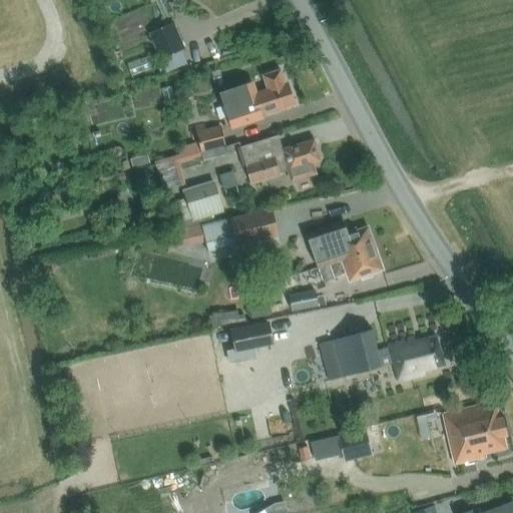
[(148,32),(160,57),(180,48),(169,22),(148,32)]
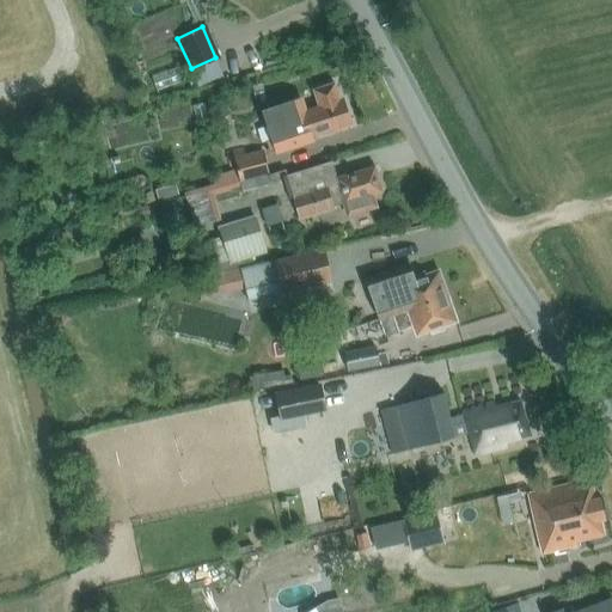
[(292,114),(265,122),(275,148),(301,139),(310,135),(335,127),(335,126),(349,121),(341,98),(338,99),(332,81),(312,89),(318,105),(293,114),(292,114)]
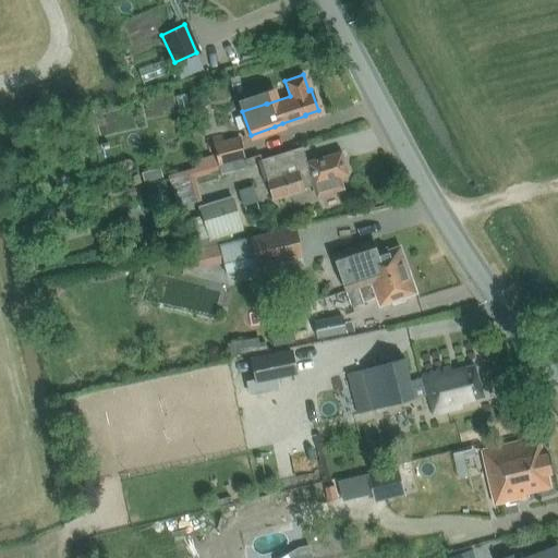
[(19,138),(15,147),(17,153),(23,154),(28,150),(31,143),(27,137),(23,136),(19,138)]
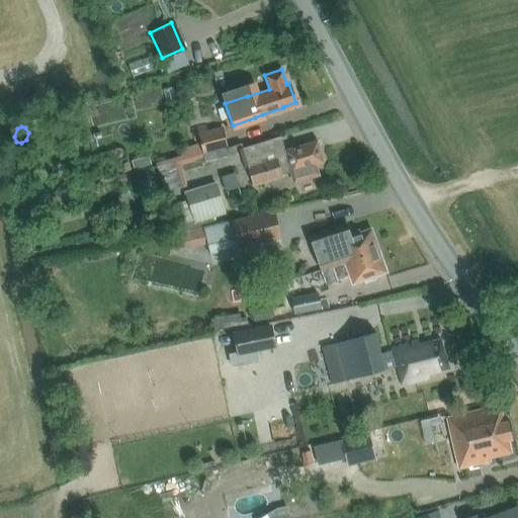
[(222,127),(198,134),(200,143),(202,151),(226,145),(222,127)]
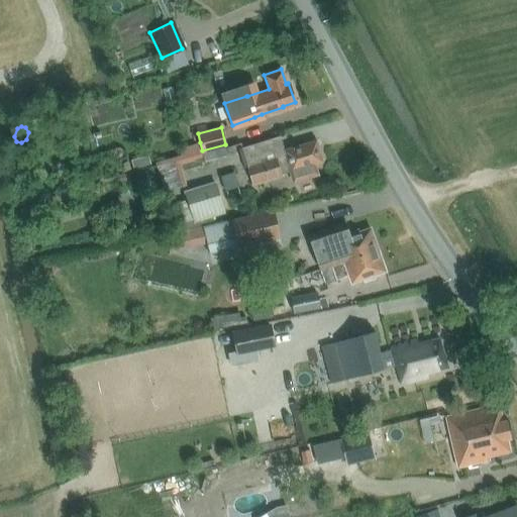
[(279,136),(240,149),(252,186),(271,180),(270,179),(282,175),(290,172),(294,183),(316,175),(313,164),(322,161),(315,139),(284,150),(279,136)]
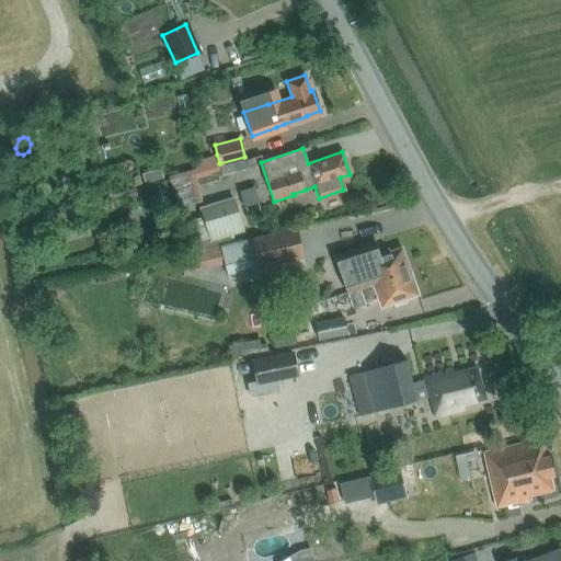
[(196,179),(221,171),(217,155),(194,161),(196,169),(170,176),(179,209),(203,202),(196,179)]
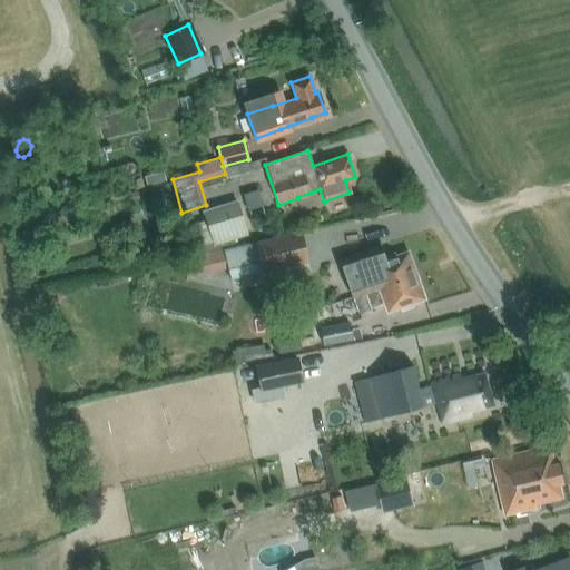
[(164,173),(144,177),(146,186),(166,182),(164,173)]
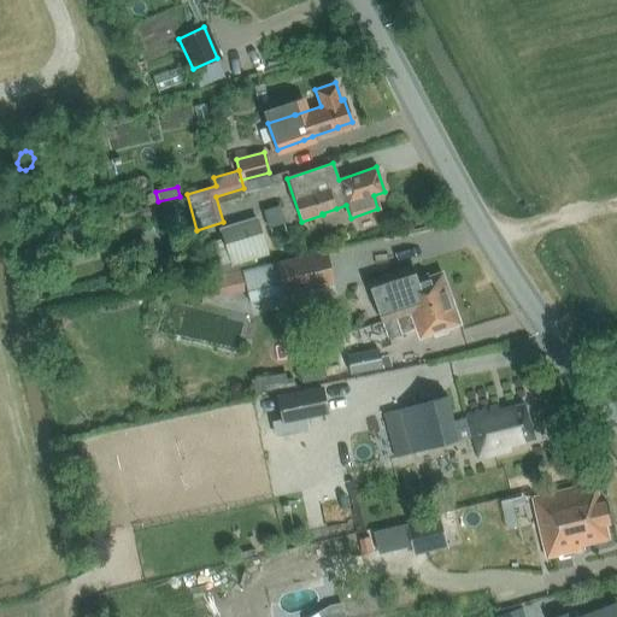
[(266,253),(256,218),(221,229),(223,239),(224,240),(230,264),(253,257),(266,253)]
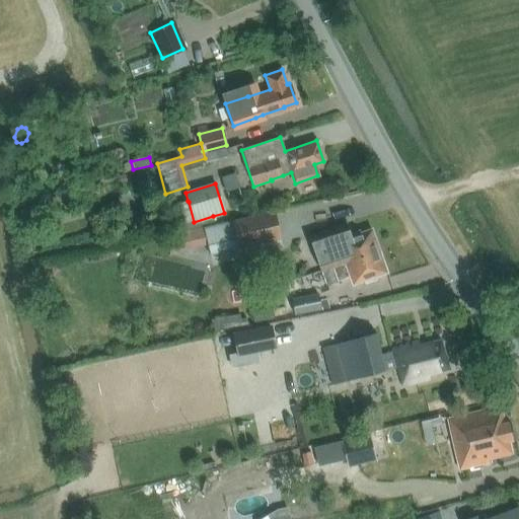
[(187,231),(203,227),(215,224),(213,216),(194,222),(189,202),(188,201),(178,204),(187,231)]
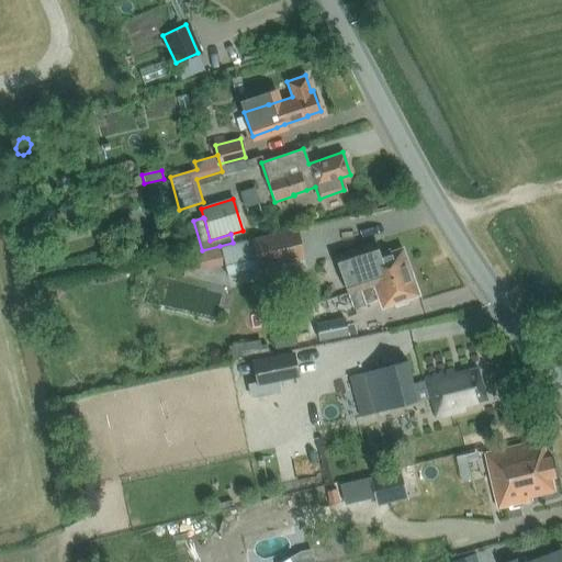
[(305,259),(298,228),(220,246),(227,277),(305,259)]
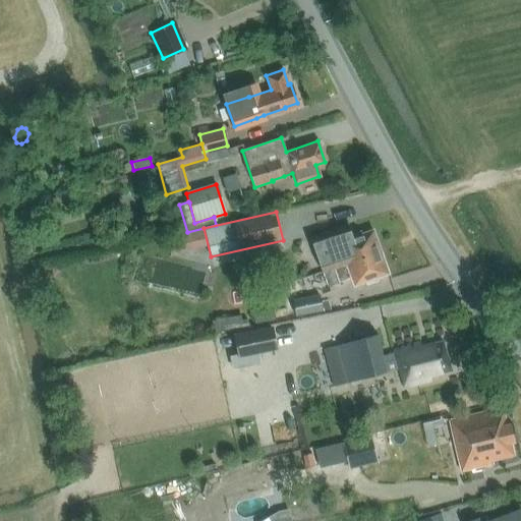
[(311,240),(325,275),(382,253),(373,231),(361,235),(360,232),(352,235),(349,226),(311,240)]
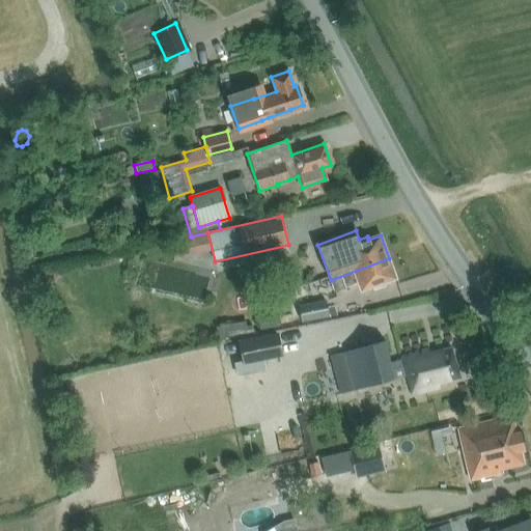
[(389,258),(331,280),(335,289),(357,281),(360,289),(371,285),(372,288),(384,284),(383,281),(396,276),(389,258)]
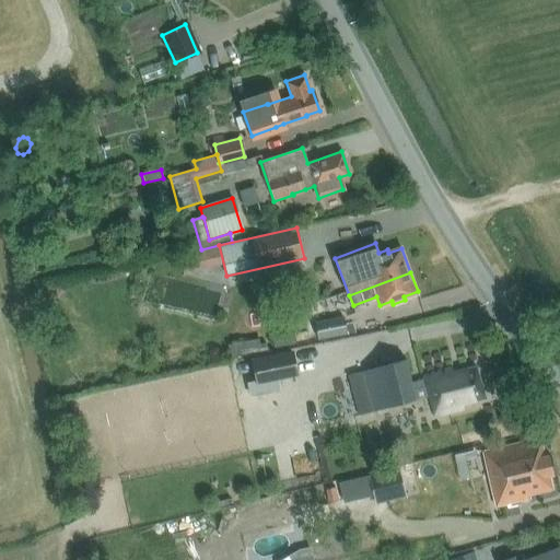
[(346,331),(342,316),(313,323),(316,337),(346,331)]
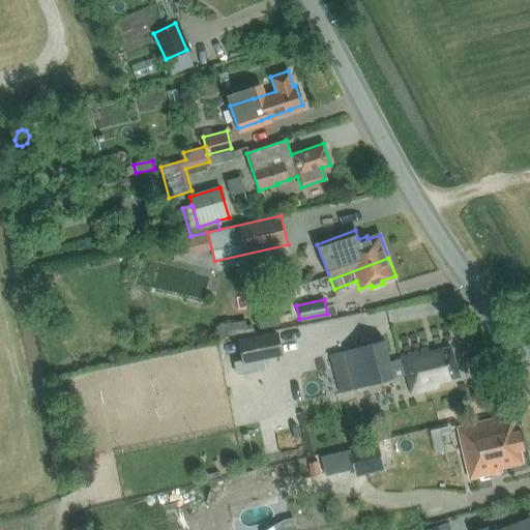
[(247,333),(244,321),(216,327),(218,340),(247,333)]
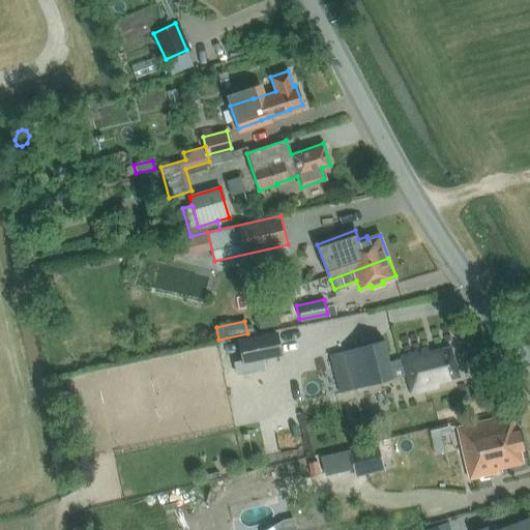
[(283,355),(277,331),(236,340),(240,361),(234,362),(237,376),(266,371),(263,359),(283,355)]
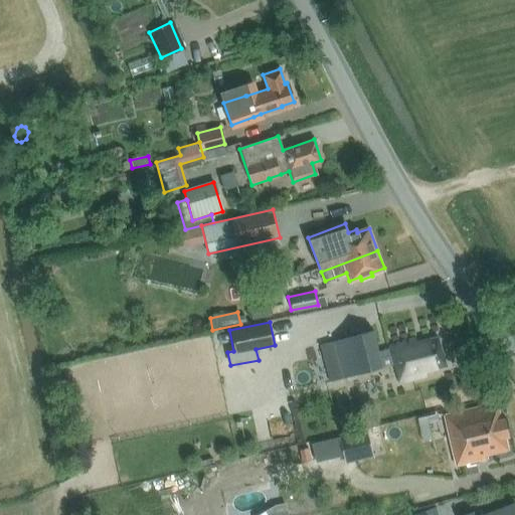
[(374,330),(322,344),(329,369),(322,371),(325,382),(330,381),(334,397),(364,389),(360,372),(394,363),(399,381),(424,374),(423,372),(446,366),(438,336),(415,342),(414,338),(389,345),(390,347),(379,350),(374,330)]
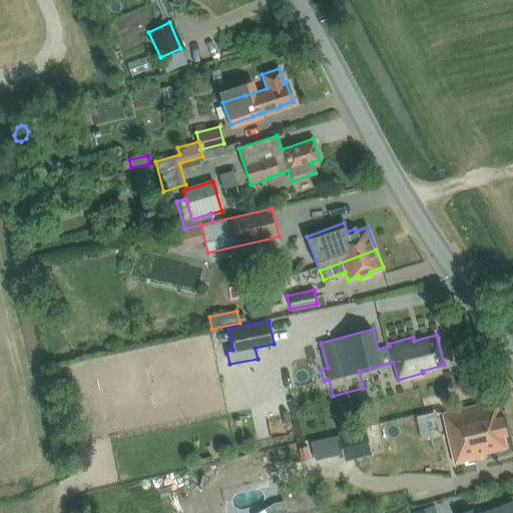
[(495,401),(443,414),(455,462),(484,455),(483,452),(504,447),(502,436),(508,434),(503,417),(499,418),(495,401)]
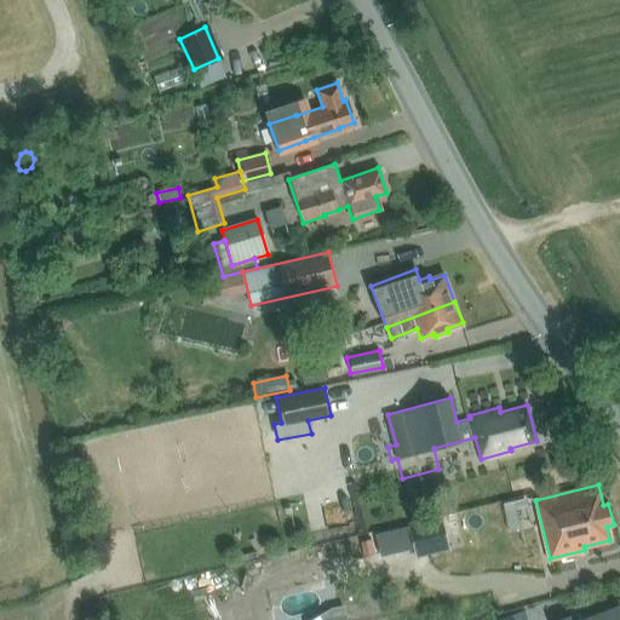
[(426,523),(409,527),(414,549),(417,558),(434,554),(426,523)]
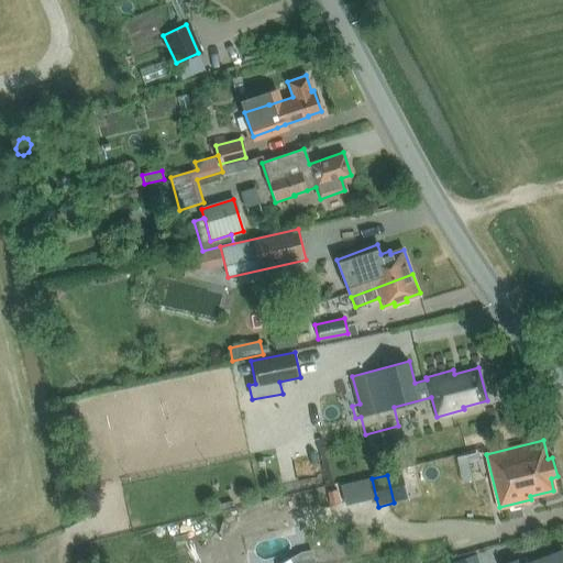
[(517,562),(517,560),(508,562),(562,562),(562,551),(528,562),(517,562)]
